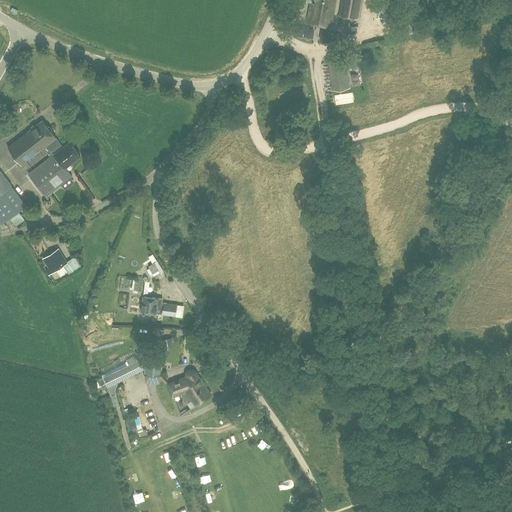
[(331,25),(335,0),(307,0),(311,1),(307,21),(331,25)]
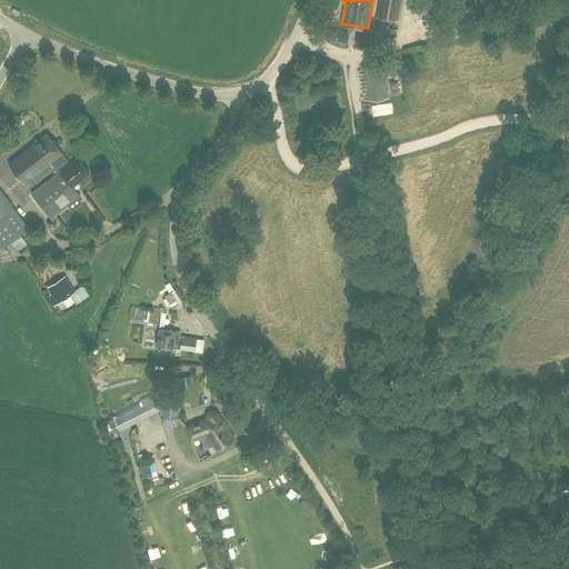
[(397,21),(400,0),(379,0),(377,17),(397,21)]
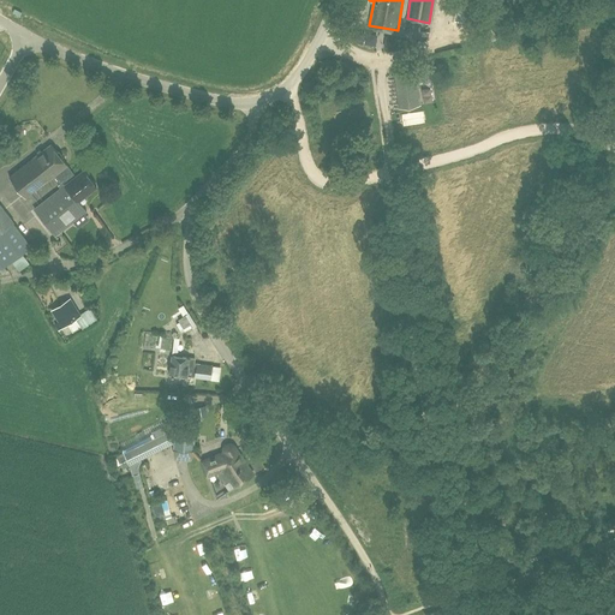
[(399,108),(422,105),(417,71),(394,73),(399,108)]
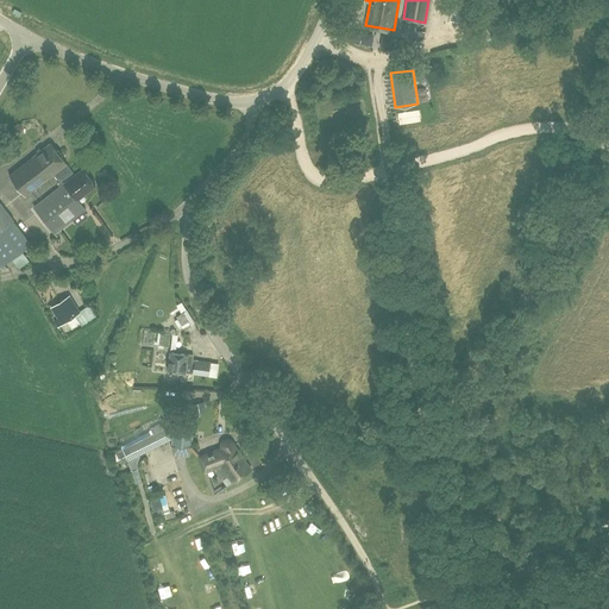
[(62,183),(74,173),(50,143),(10,175),(25,196),(55,174),(62,183)]
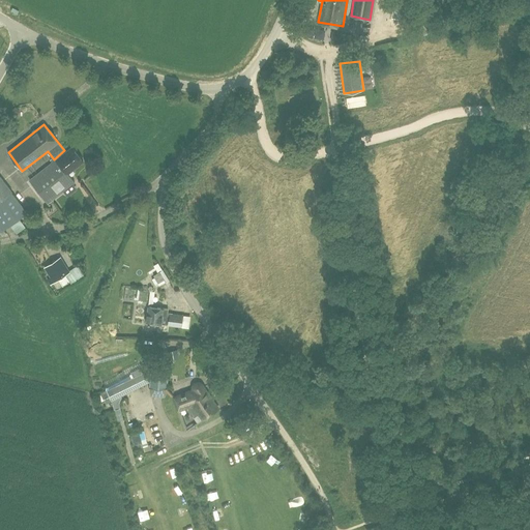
[(64,150),(54,159),(55,160),(30,179),(48,203),(75,182),(67,173),(83,160),(72,147),(65,152),(64,150)]
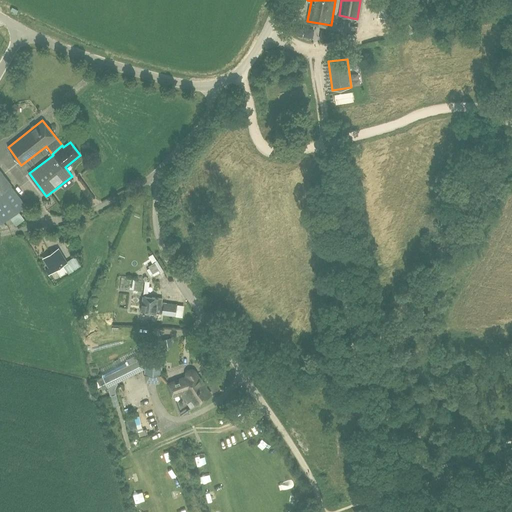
[(0,193),(11,185),(0,170),(0,193)]
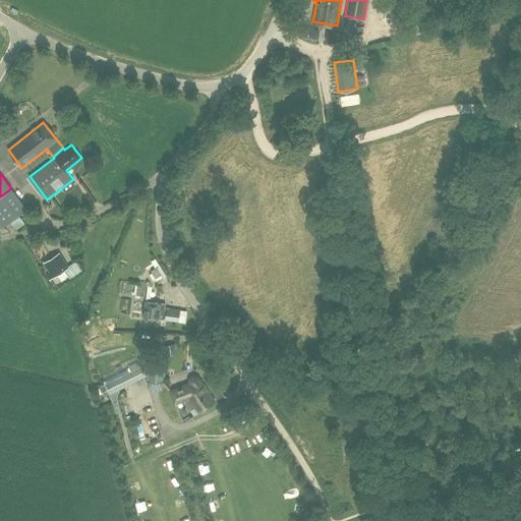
[(11,188),(0,196),(0,226),(1,228),(26,208),(11,189),(12,189),(11,188)]
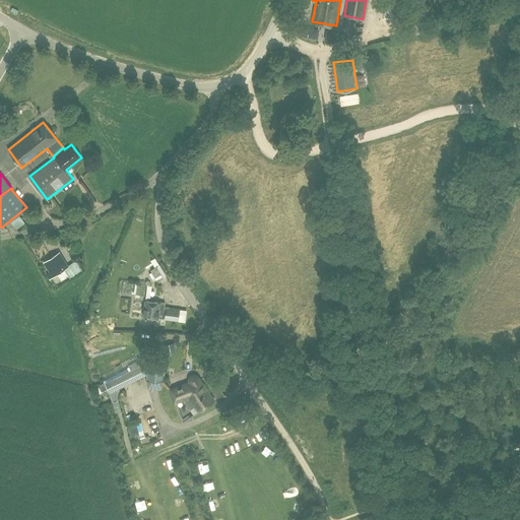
[(68,266),(59,253),(44,262),(53,276),(58,273),(62,281),(69,276),(70,279),(82,270),(76,261),(68,266)]
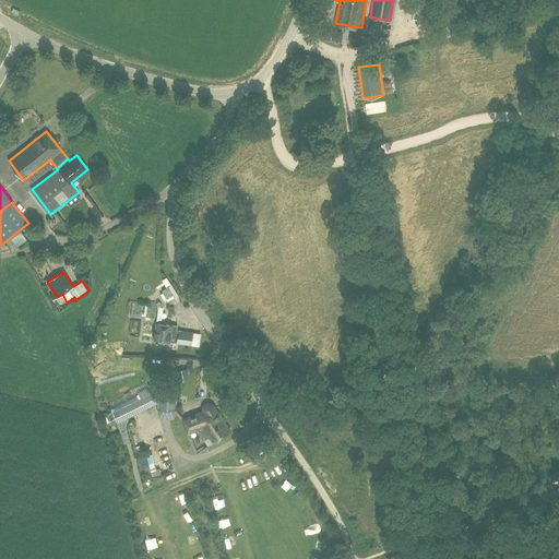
[(166,304),(178,296),(171,285),(167,278),(164,281),(167,288),(159,293),(166,304)]
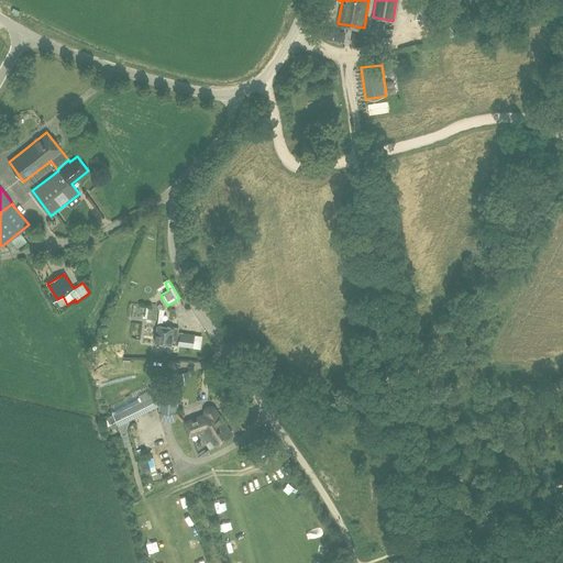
[(153,322),(155,309),(133,306),(132,319),(153,322)]
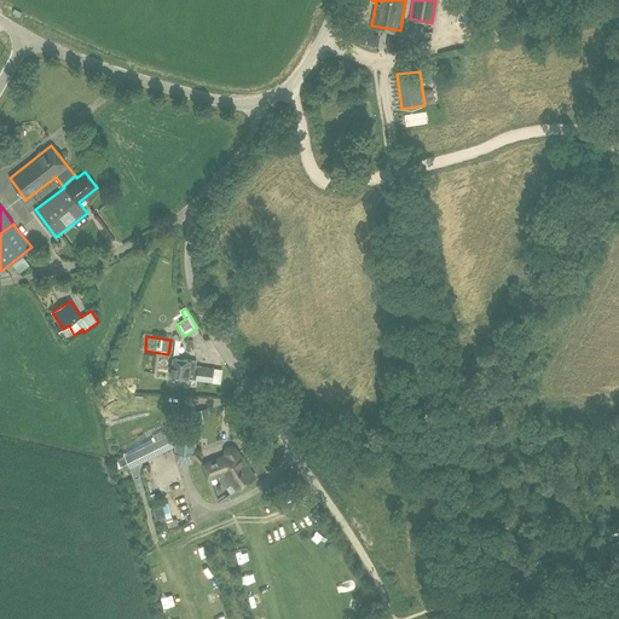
[(220,383),(221,370),(214,369),(214,368),(198,365),(198,360),(174,357),(171,376),(195,380),(195,379),(196,380),(220,383)]
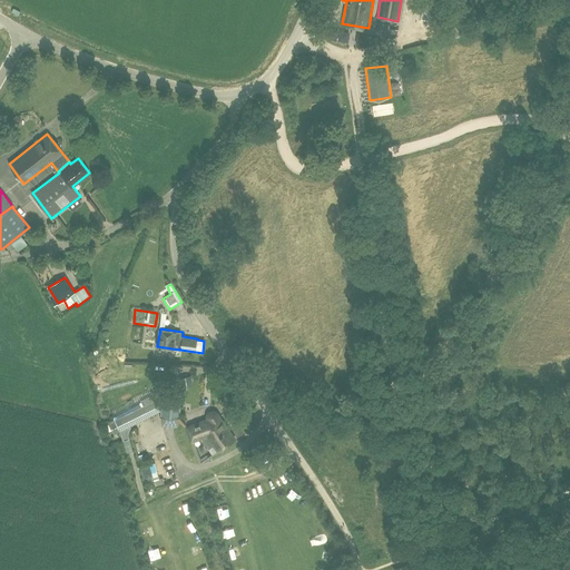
[(179,419),(182,399),(183,387),(164,385),(160,418),(179,419)]
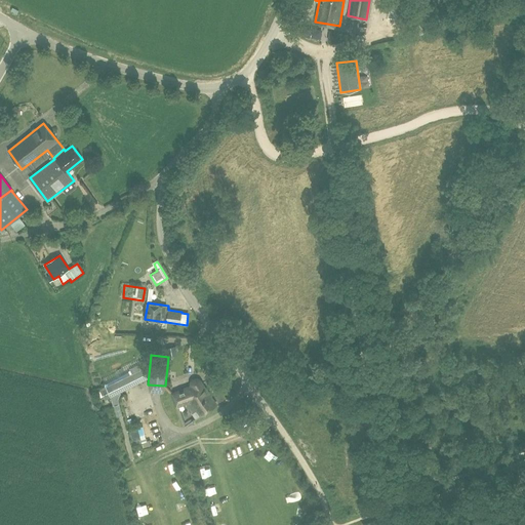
[(140,370),(139,367),(105,386),(102,388),(106,396),(110,395),(111,397),(148,378),(143,369),(140,370)]
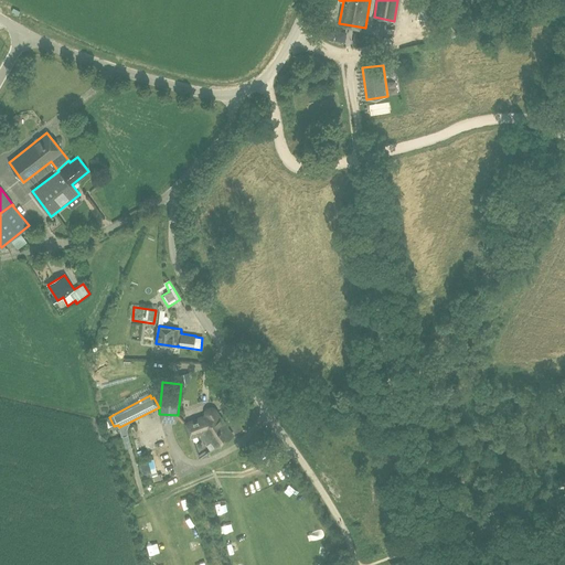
[(203,416),(204,416),(188,423),(192,436),(199,434),(206,445),(210,450),(216,447),(233,436),(217,413),(217,412),(217,411),(216,411),(216,409),(215,408),(215,407),(214,407),(213,407),(213,406),(212,406),(211,406),(210,406),(209,406),(208,407),(206,407),(206,408),(205,408),(204,409),(204,411),(203,412),(203,413),(203,414),(203,415),(203,416)]
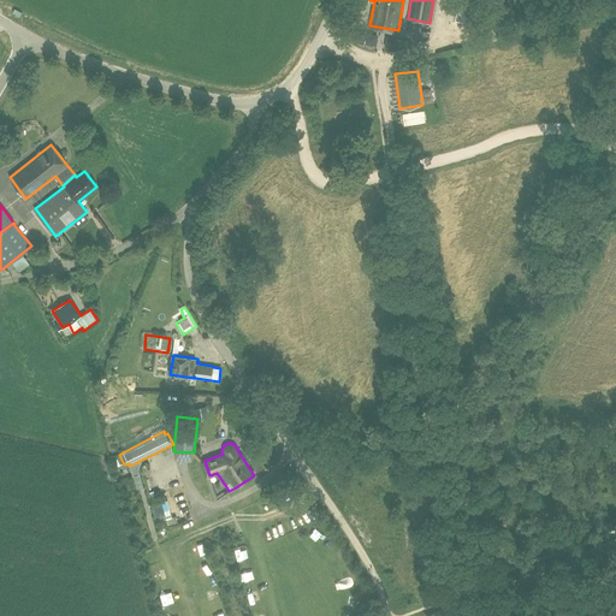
[(172,517),(167,501),(152,505),(157,522),(164,520),(165,526),(178,522),(176,516),(172,517)]
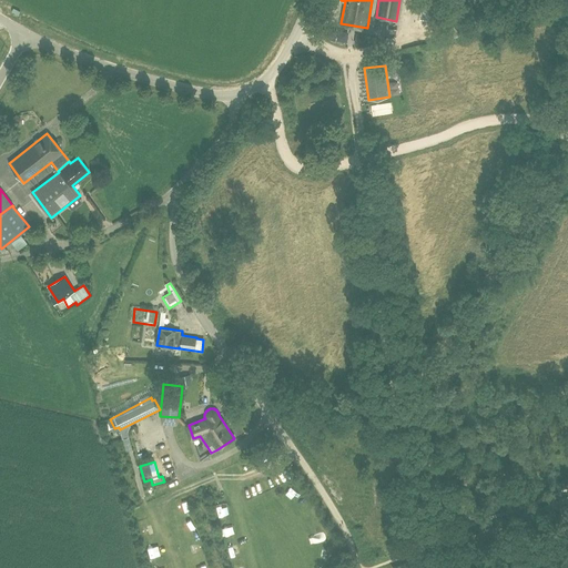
[(186,511),(192,510),(188,496),(182,498),(186,511)]
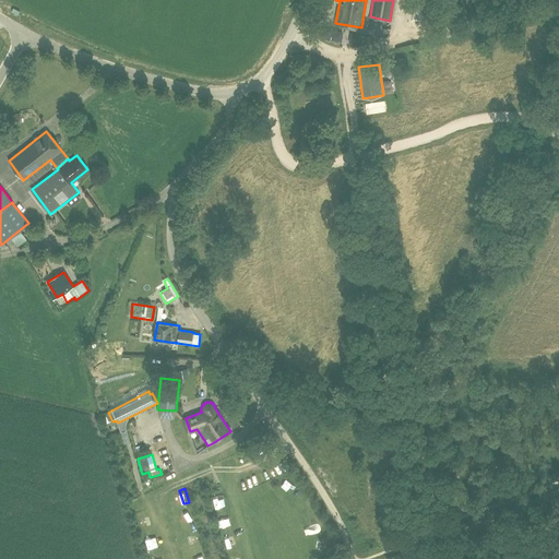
[(192,543),(195,552),(204,549),(201,539),(192,543)]
